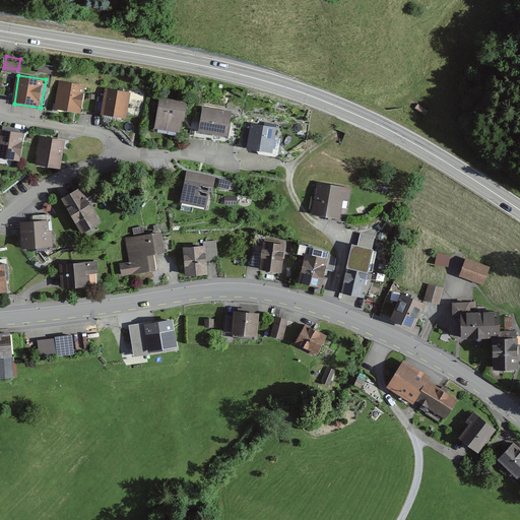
[(86,86),(60,83),(56,111),(82,115),(86,86)]
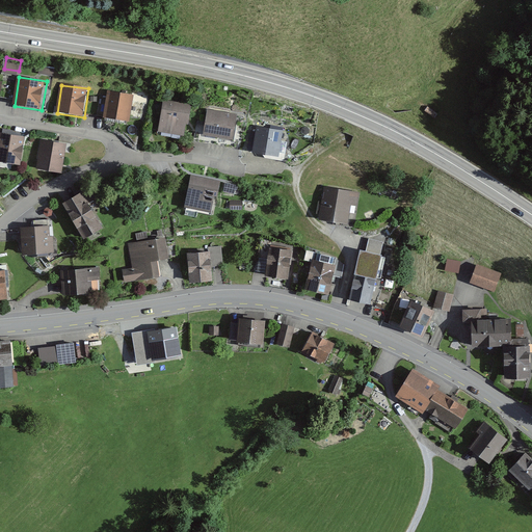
[(135,96),(108,91),(104,117),(132,122),(135,96)]
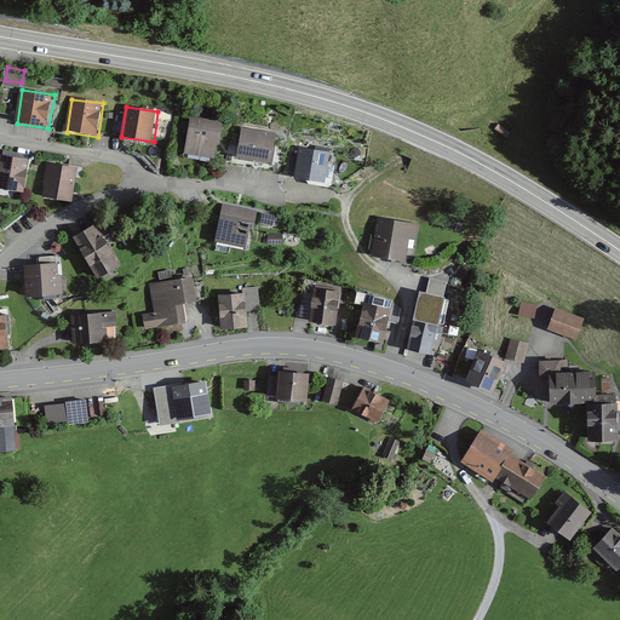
[(224,122),(191,118),(187,154),(219,159),(224,122)]
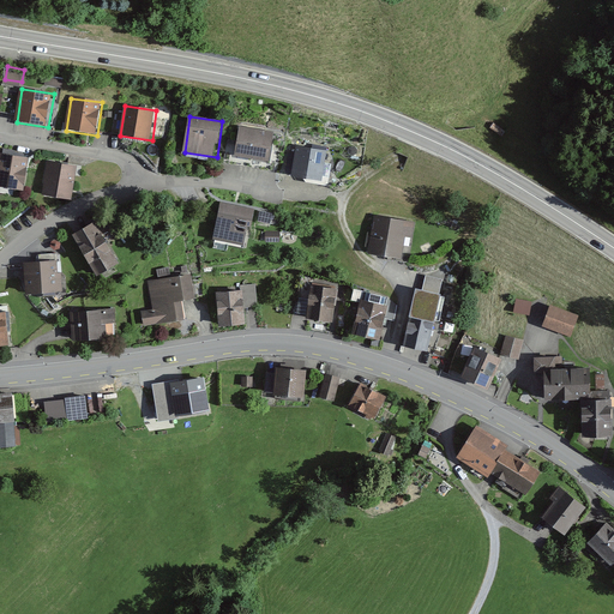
[(274,133),(240,128),(236,157),(270,162),(274,133)]
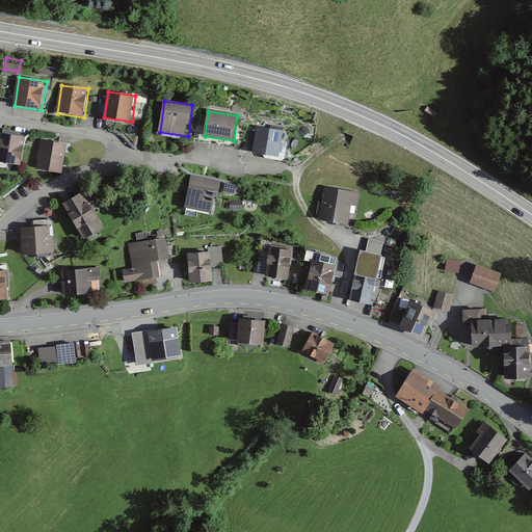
[(283,132),(257,129),(254,153),(280,156),(283,132)]
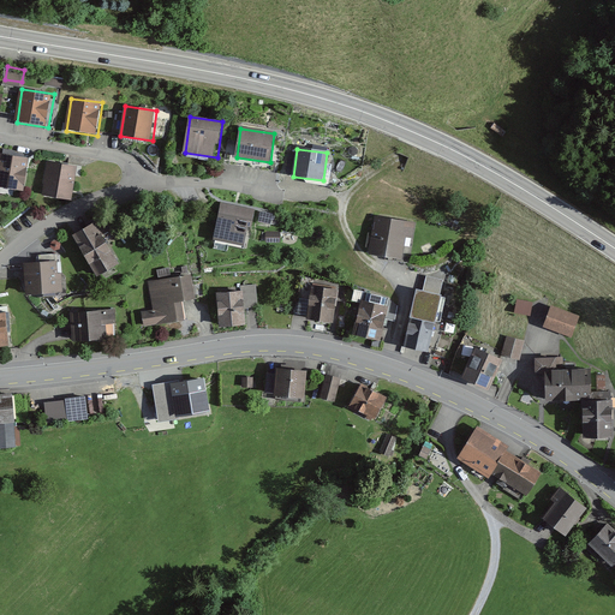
[(0,186),(25,190),(29,157),(0,154),(0,186)]
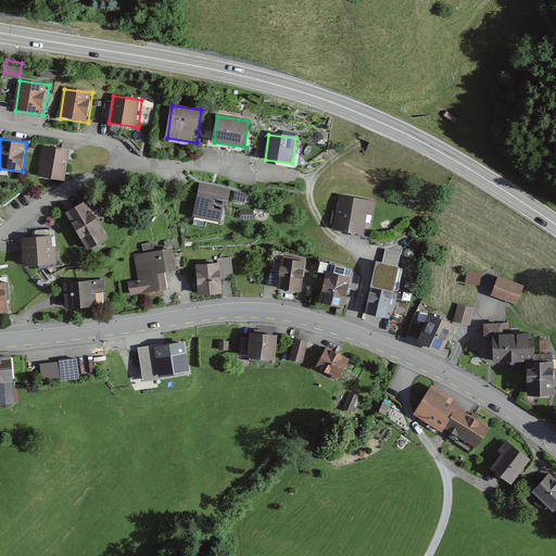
[(72,150),(43,147),(40,177),(67,180),(72,150)]
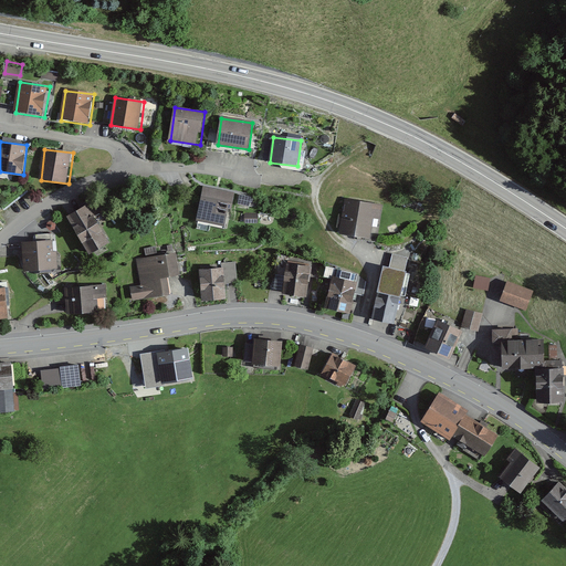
[(233,196),(203,190),(198,222),(228,228),(233,196)]
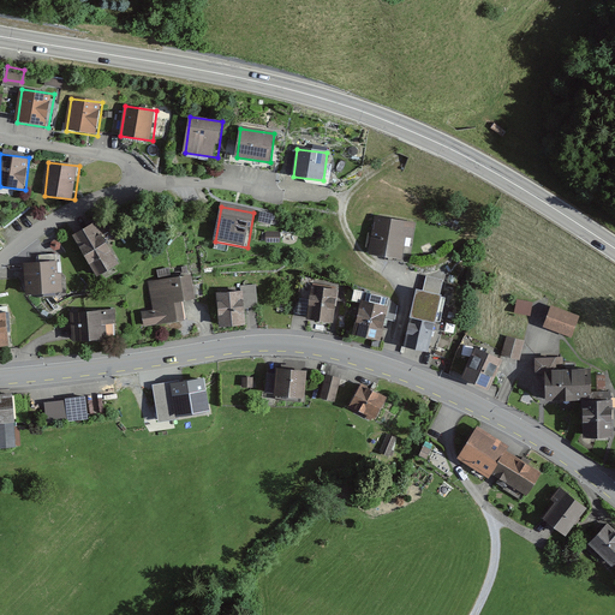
[(103,218),(72,237),(97,280),(123,264),(103,232),(109,228),(103,218)]
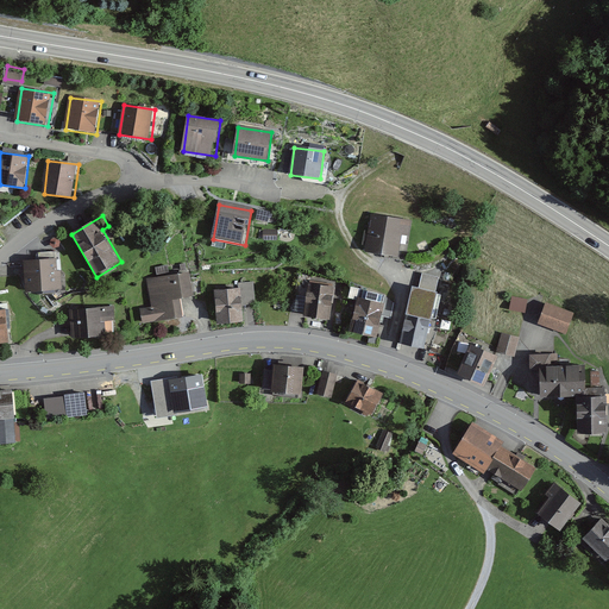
[(412,221),(371,215),(365,253),(407,258),(412,221)]
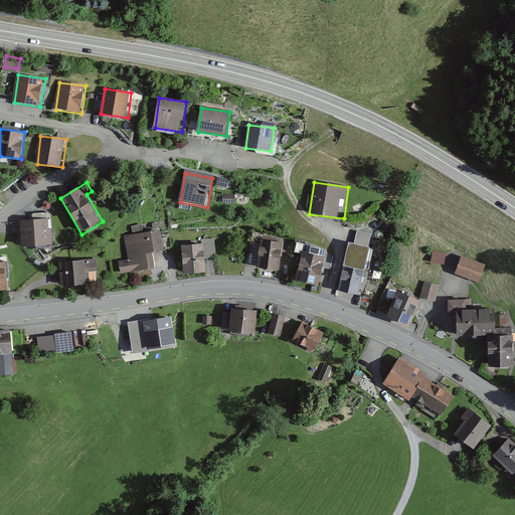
[(50,218),(20,221),(22,246),(52,243),(50,218)]
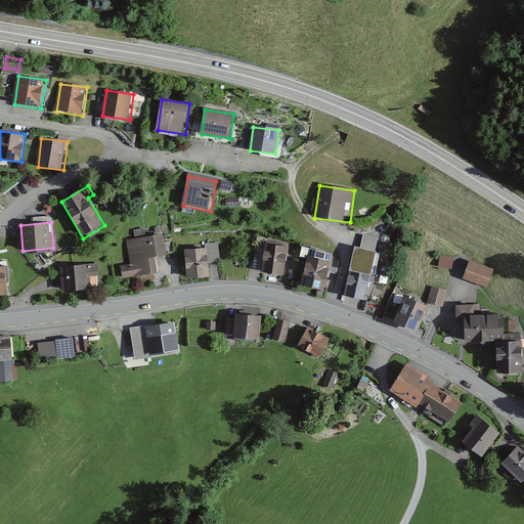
[(130,265),(121,267),(123,278),(159,273),(157,256),(166,255),(163,234),(126,239),(130,265)]
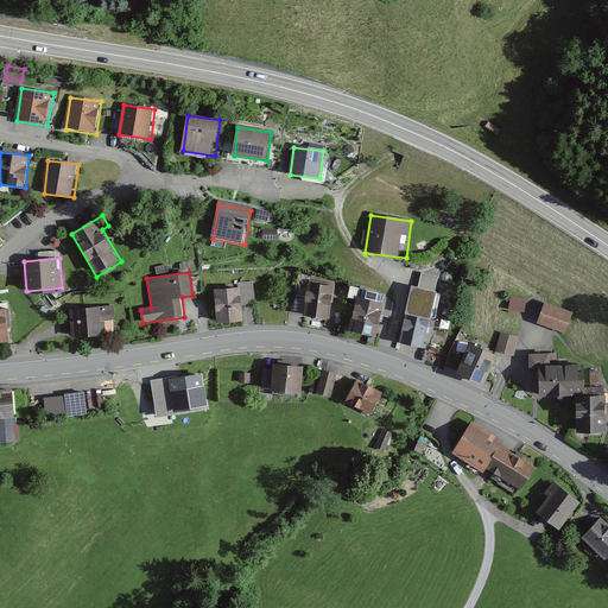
[(333,287),(306,284),(305,296),(296,295),(293,312),(329,316),(333,287)]
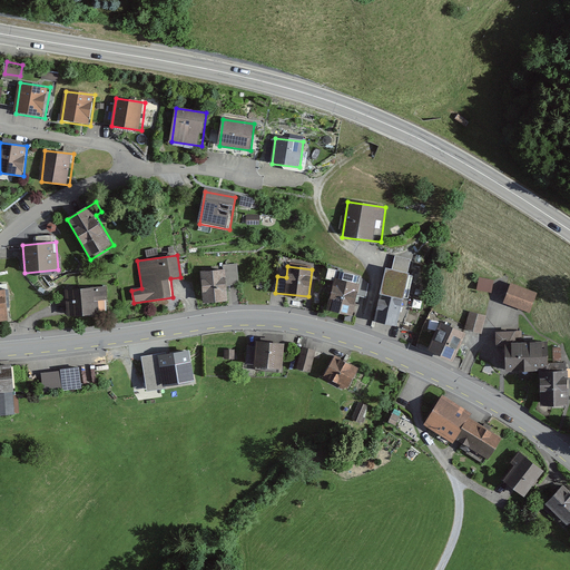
[(360,279),(361,273),(341,266),(338,273),(360,279)]
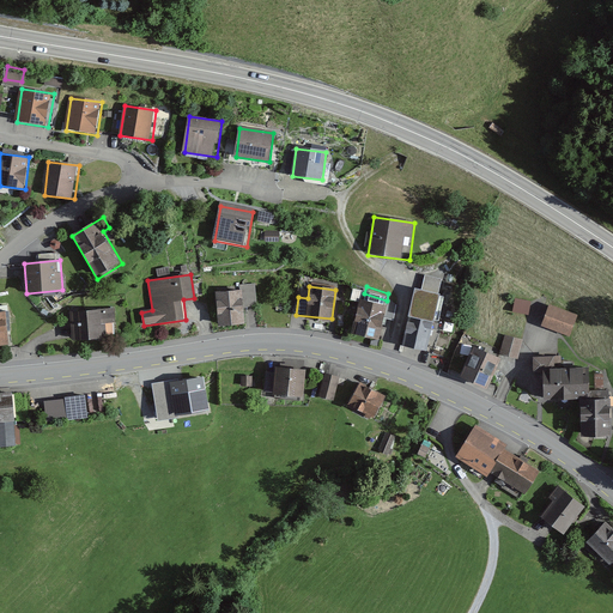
[(441,296),(416,290),(404,347),(429,352),(441,296)]
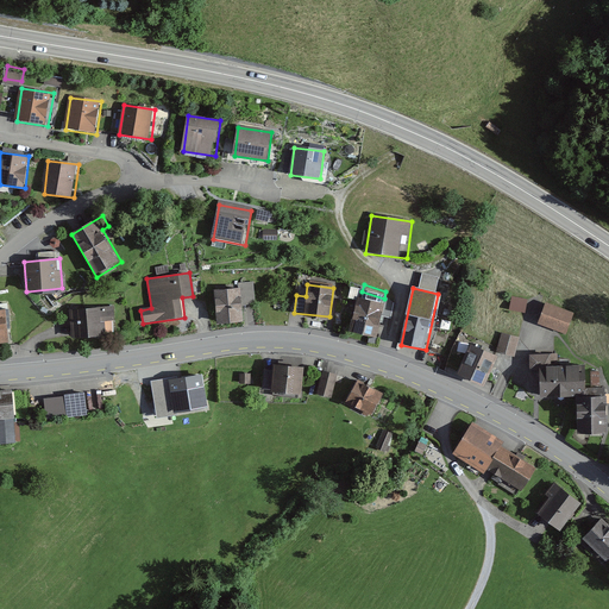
[(242,289),(214,290),(217,325),(243,324),(242,289)]
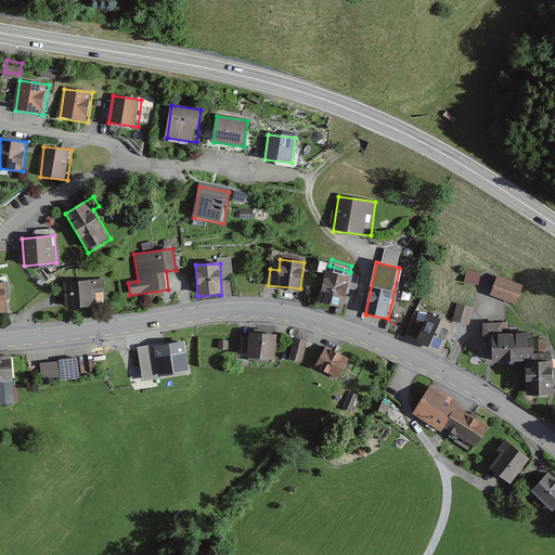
[(464,283),(477,285),(480,272),(466,270),(464,283)]
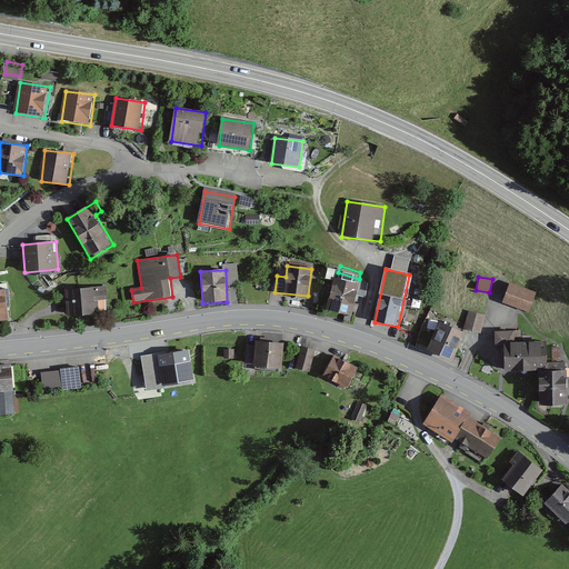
[(361,286),(336,279),(328,309),(353,316),(361,286)]
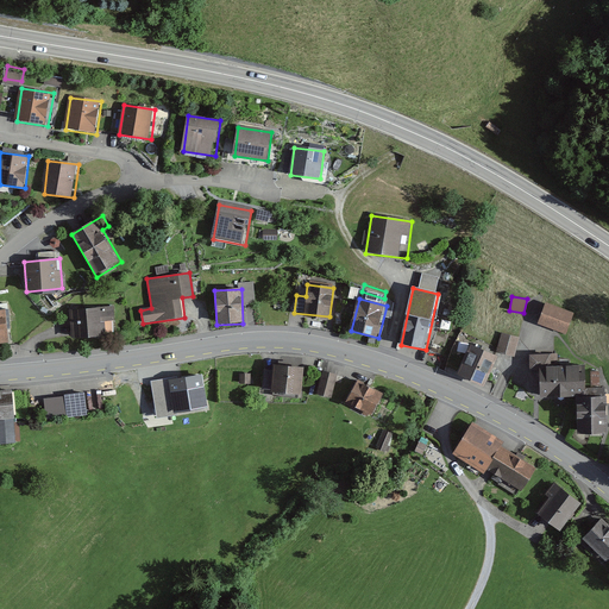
[(573,313),(545,305),(539,325),(566,334),(573,313)]
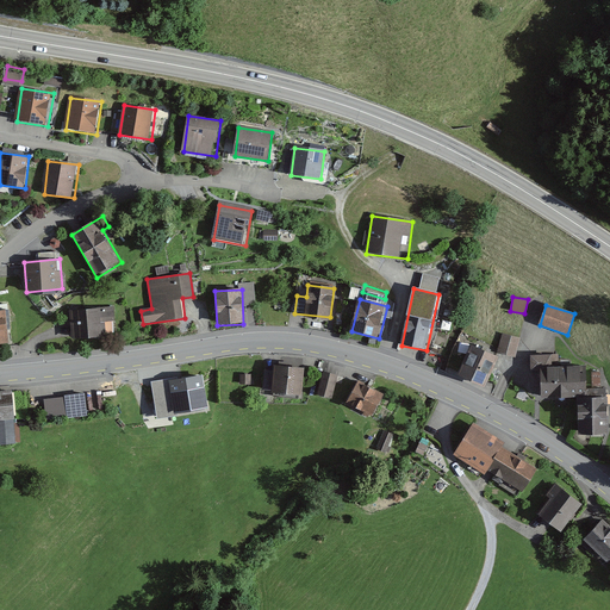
[(116,306),(70,310),(73,337),(105,334),(104,321),(118,319),(116,306)]
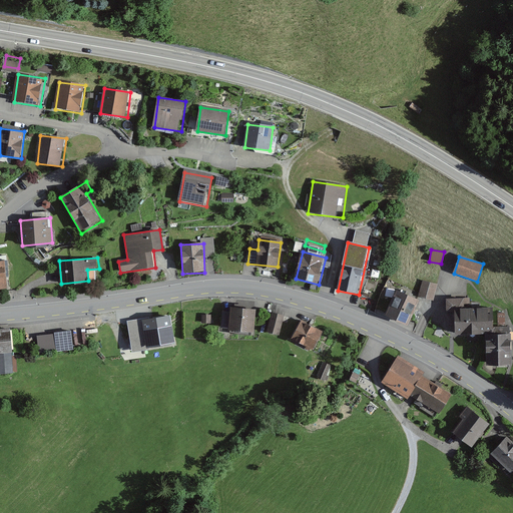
[(7,260),(0,261),(0,289),(10,288),(7,260)]
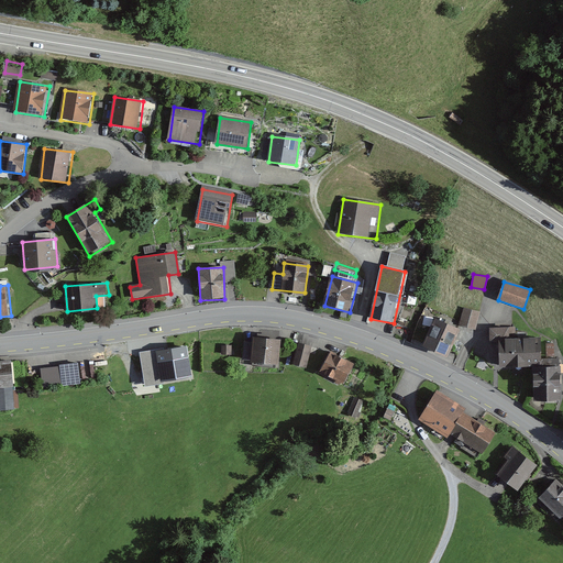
[(481,313),(464,309),(461,324),(476,329),(481,313)]
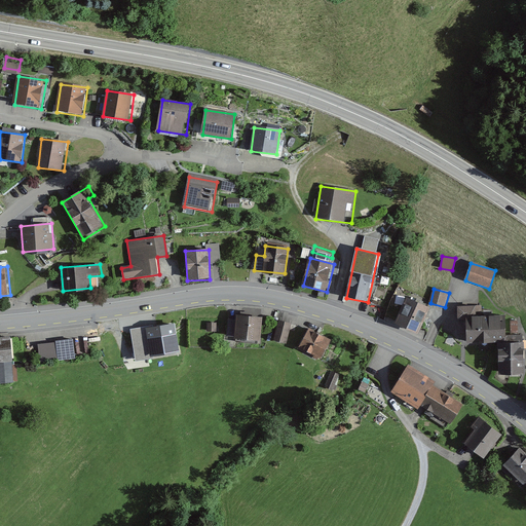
[(430,307),(407,298),(397,323),(420,333),(430,307)]
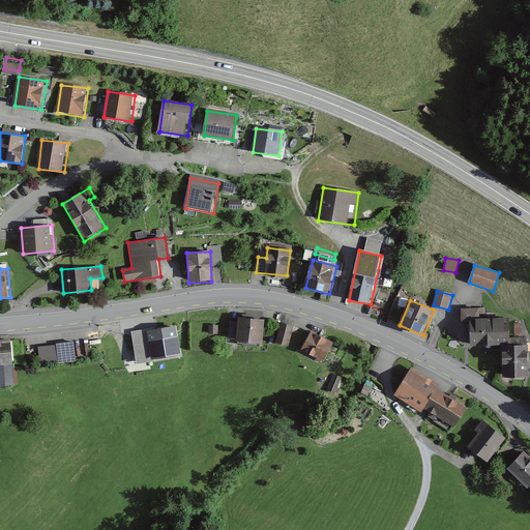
[(478,310),(461,311),(462,324),(472,324),(473,345),(511,344),(510,317),(479,318),(478,310)]
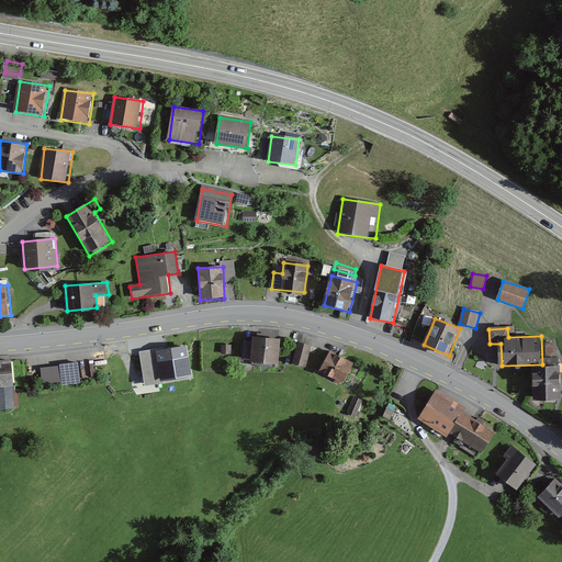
[(281,339),(254,338),(251,362),(279,364),(281,339)]
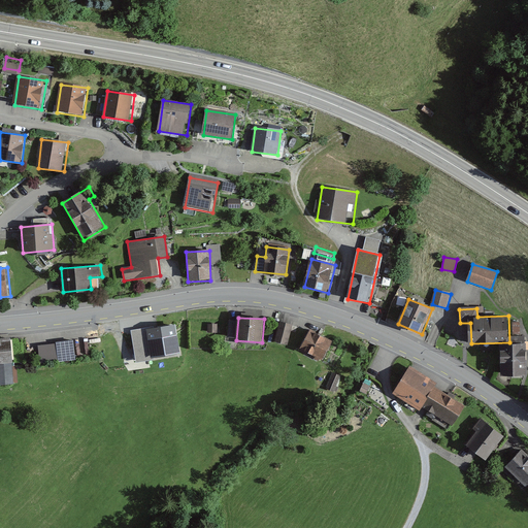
[(175,322),(130,329),(135,363),(182,356),(175,322)]
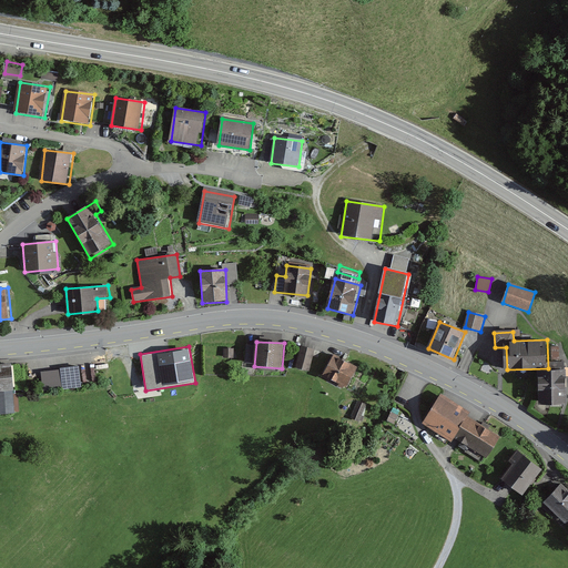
[(315,350),(301,346),(295,368),(310,372),(315,350)]
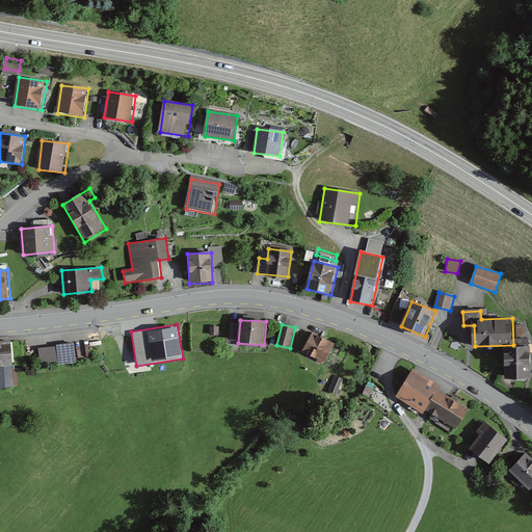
[(220,326),(210,327),(210,337),(219,337),(220,326)]
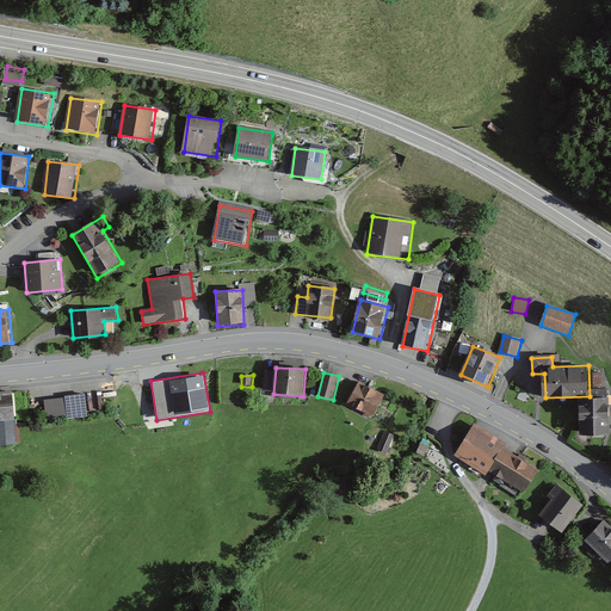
[(386,395),(359,382),(349,406),(374,418),(386,395)]
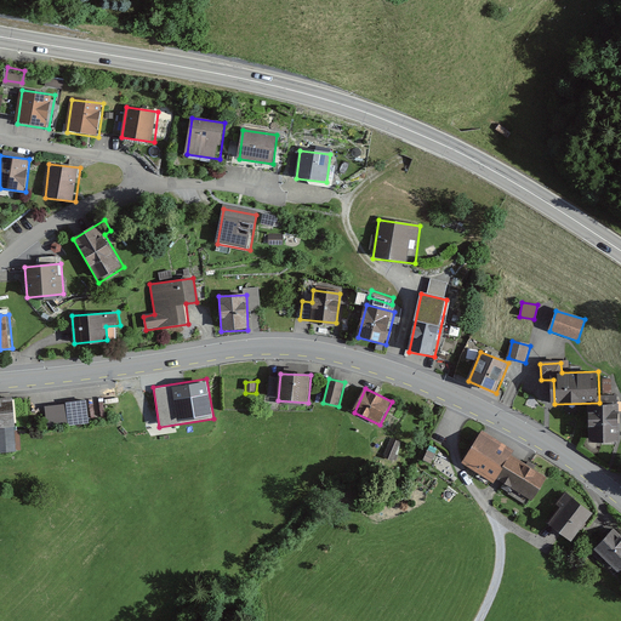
[(13,397),(0,398),(0,455),(21,453),(13,397)]
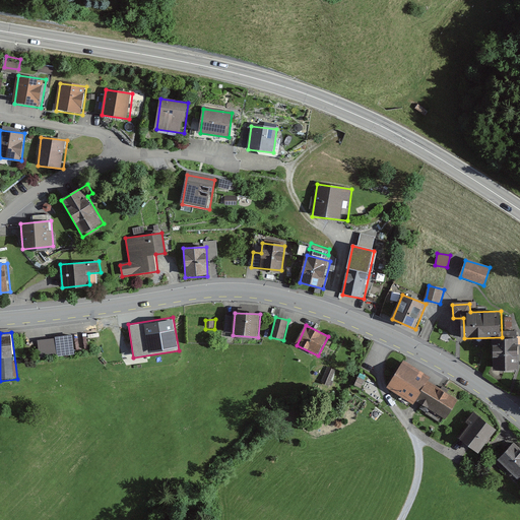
[(71,336),(38,338),(40,355),(72,353),(71,336)]
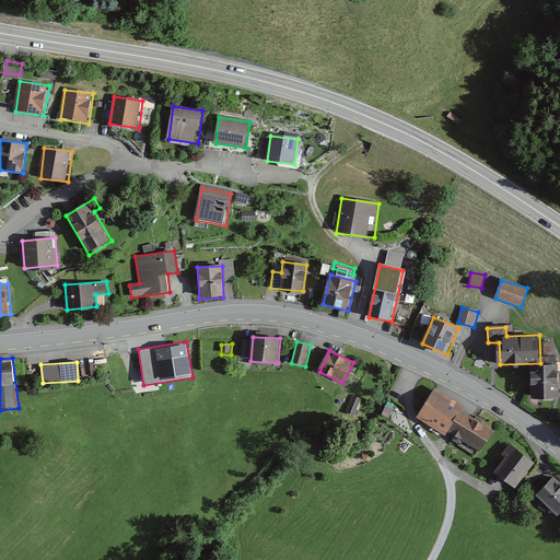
[(559,364),(532,365),(532,397),(559,397),(559,364)]
